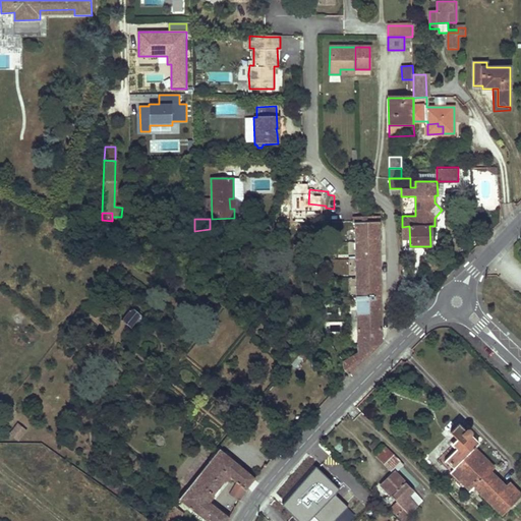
[(358,353),(349,358),(340,363),(350,374),(383,342),(380,223),(355,224),(358,353)]
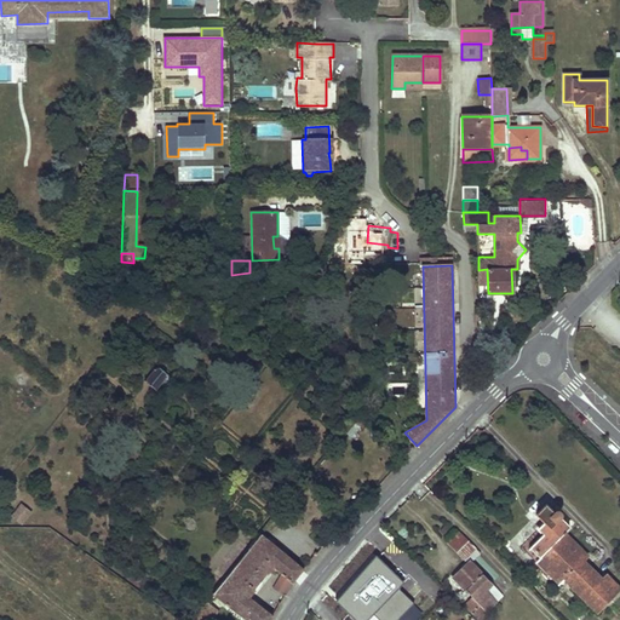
[(147,385),(151,388),(156,391),(167,375),(158,369),(147,385)]
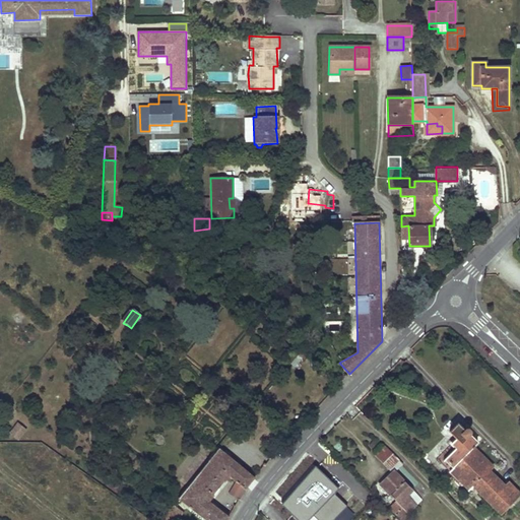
[(17,424),(9,435),(19,441),(27,430),(17,424)]
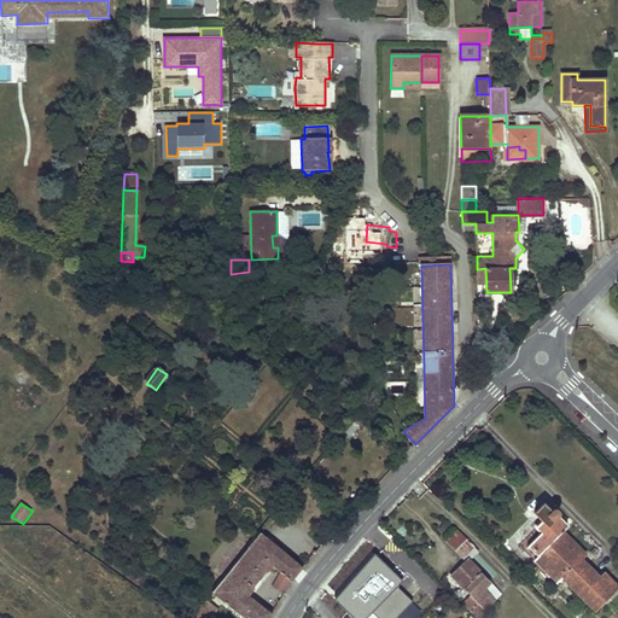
[(595,612),(617,588),(617,587),(605,573),(600,578),(582,559),(586,555),(563,532),(567,528),(558,518),(559,516),(559,513),(558,511),(557,511),(554,511),(553,511),(552,512),(543,505),(535,513),(542,522),(536,528),(542,532),(529,546),(538,557),(535,560),(558,583),(563,578),(595,612)]
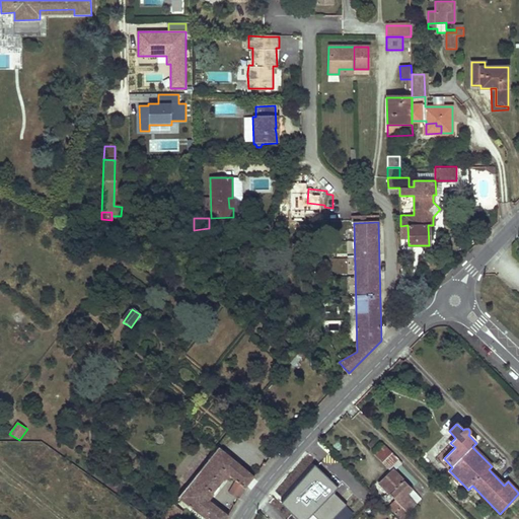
[(384,446),(375,455),(391,472),(393,471),(401,463),(384,446)]
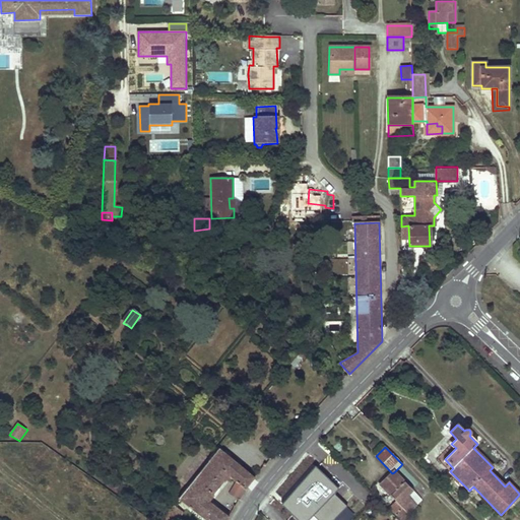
[(230,475),(234,478),(237,481),(230,494),(240,500),(249,486),(254,479),(219,451),(180,500),(206,519),(226,519),(229,518),(208,502),(230,475)]
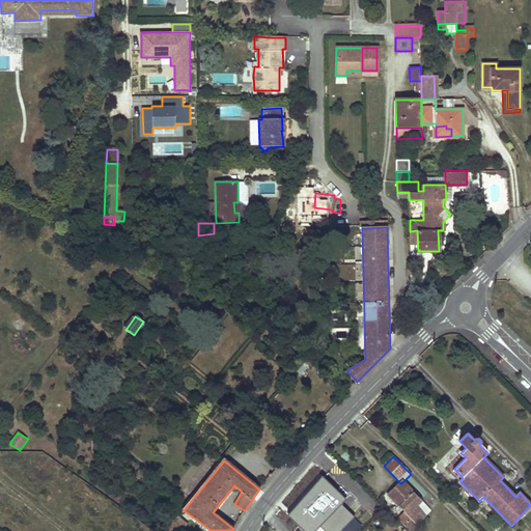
[(322,476),(287,515),(303,530),(340,530),(354,516),(340,504),(345,499),(322,476)]
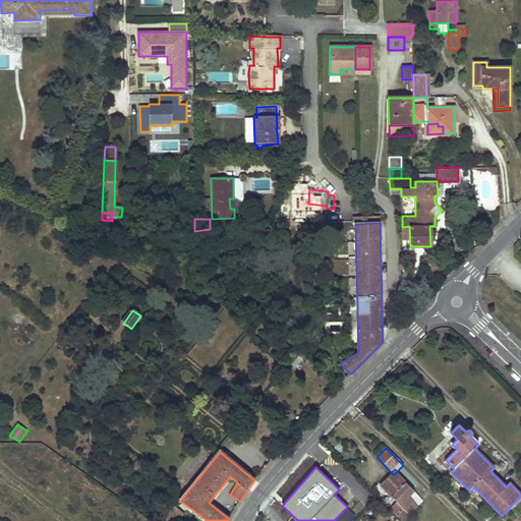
[(396,477),(399,477),(395,473),(393,474),(388,478),(391,482),(396,477)]
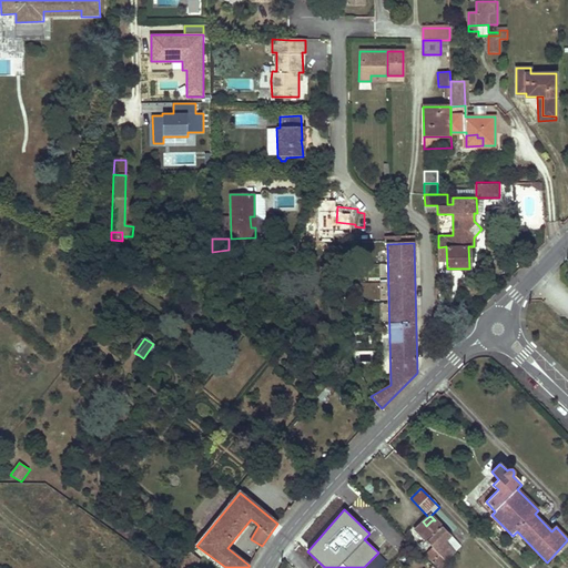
[(426,526),(423,521),(415,529),(433,547),(425,555),(437,567),(438,567),(455,551),(445,541),(450,536),(435,520),(432,520),(426,526)]
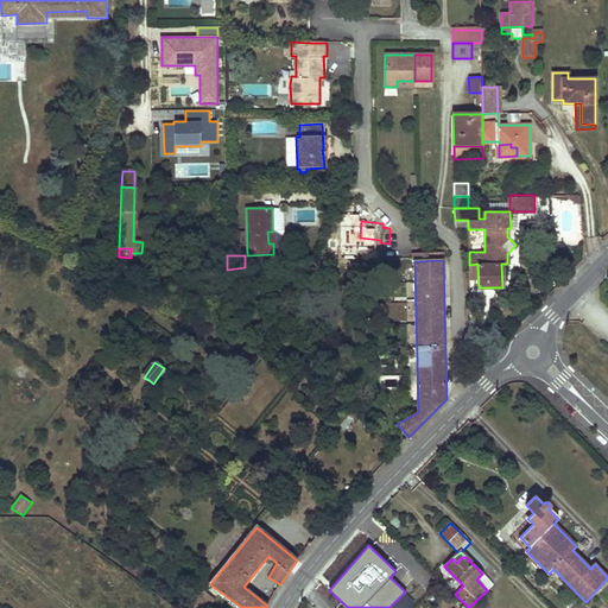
[(493,584),(482,574),(476,580),(487,590),(493,584)]
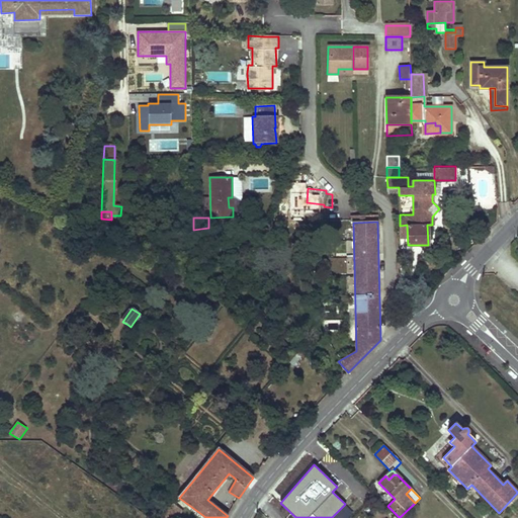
[(468,502),(463,508),(472,517),(481,517),(482,517),(483,516),(468,502)]
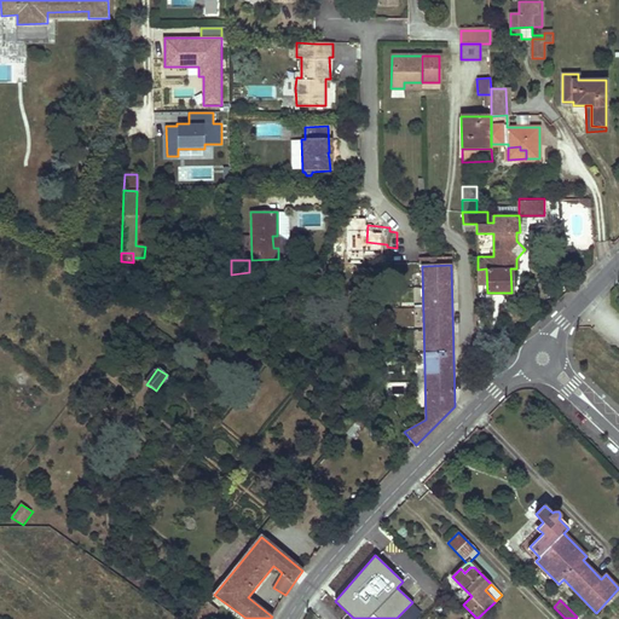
[(202,618),(210,608),(207,605),(194,618),(202,618)]
